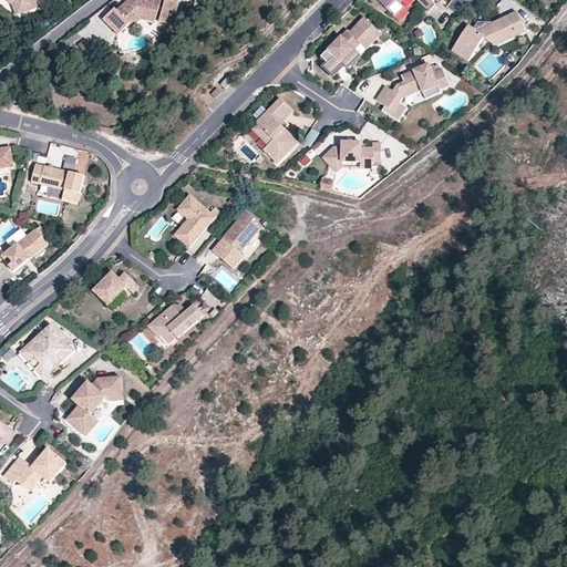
[(17,0),(7,0),(13,3),(18,13),(22,11),(18,0),(17,0)]
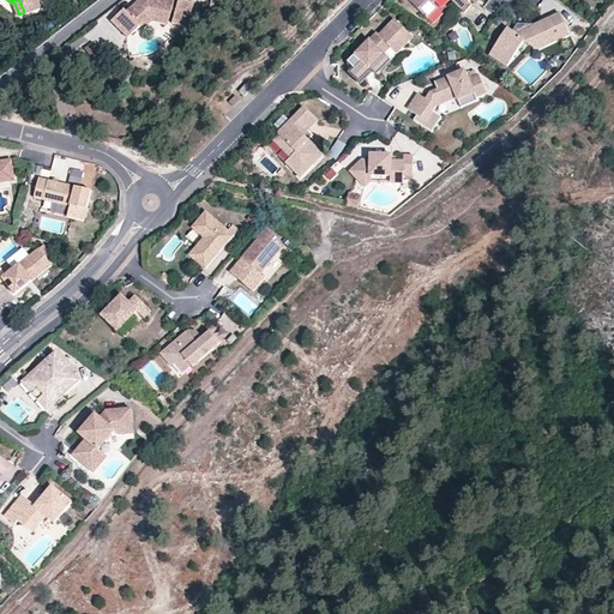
[(18,0),(19,0),(24,12),(42,5),(40,0),(18,0)]
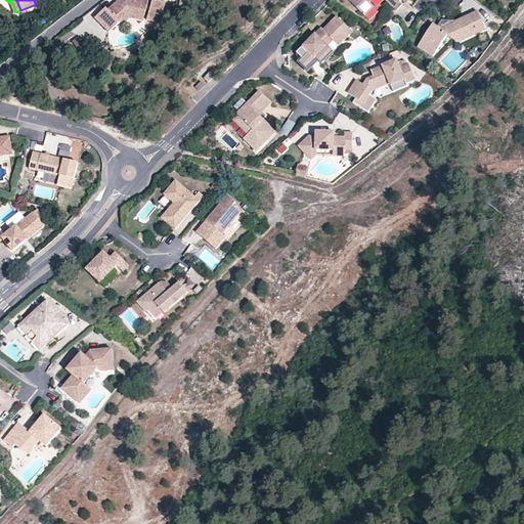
[(99,15),(114,30),(121,23),(120,22),(129,12),(144,16),(146,10),(149,11),(146,20),(160,25),(166,3),(156,0),(153,0),(151,6),(147,5),(148,1),(145,0),(117,0),(115,3),(107,10),(106,8),(99,15)]
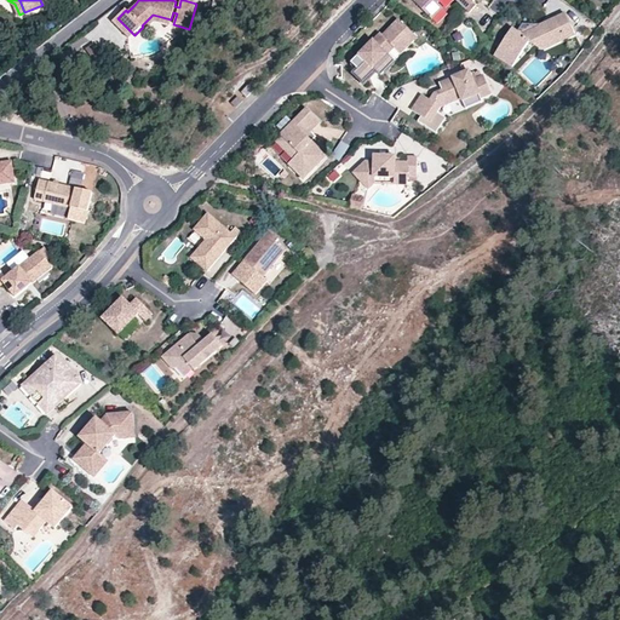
[(434,19),(446,11),(455,0),(470,15),(477,7),(474,4),(476,0),(415,0),(414,3),(434,19)]
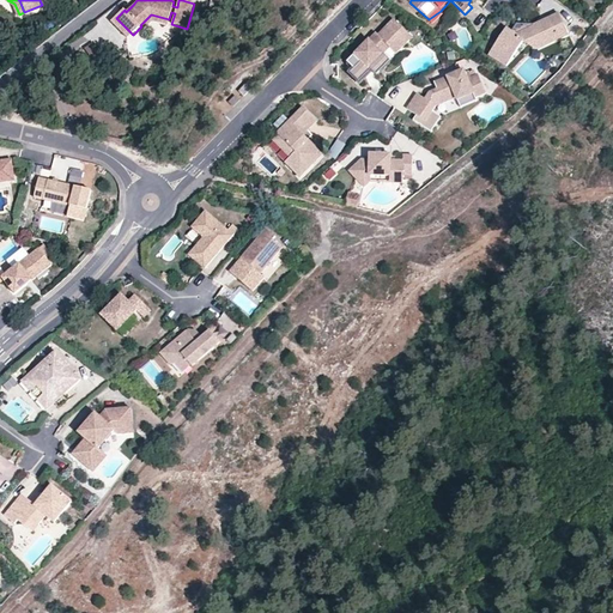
[(444,16),(441,11),(429,19),(435,25),(444,16)]
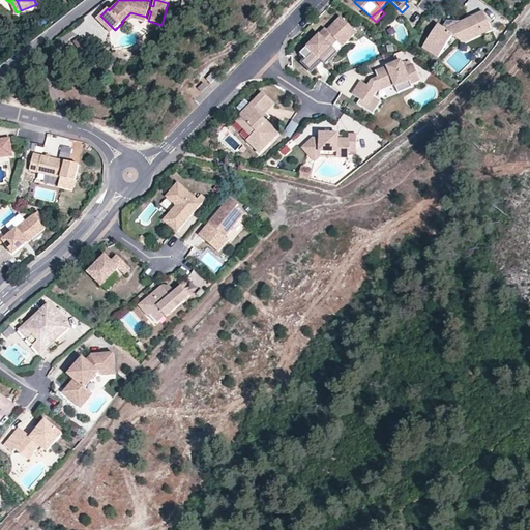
[(144,22),(146,17),(130,12),(121,22),(122,23),(125,25),(131,19),(144,22)]
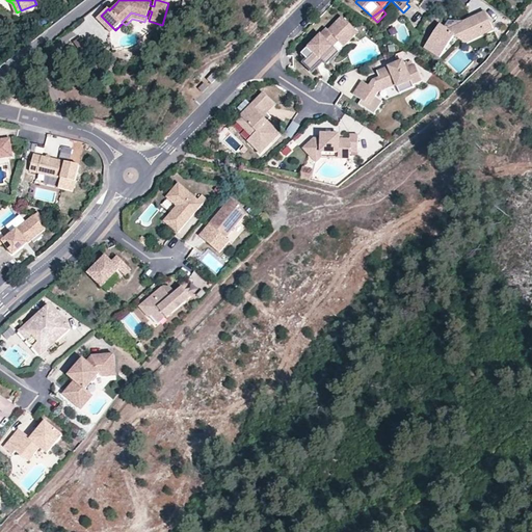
[(437,36),(433,33),(423,48),(439,58),(453,36),(459,41),(467,31),(469,32),(472,40),(493,30),(484,12),(475,18),(477,21),(469,25),(464,22),(449,21),(443,28),(437,36)]
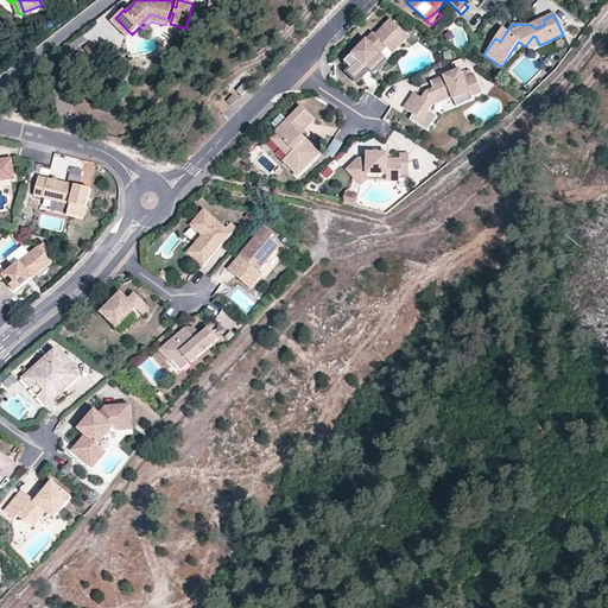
[(127,39),(132,35),(115,18),(111,23),(127,39)]
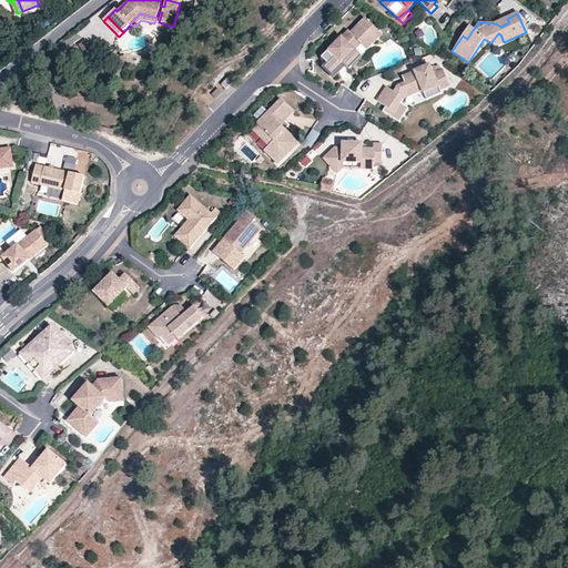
[(361,57),(383,34),(365,18),(351,33),(348,31),(330,51),(331,51),(324,58),(338,72),(345,66),(343,63),(350,58),(355,63),(361,57)]
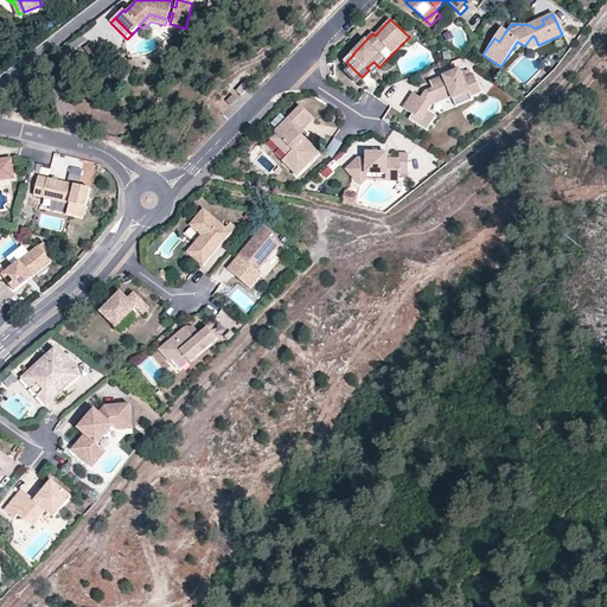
[(500,30),(494,38),(499,42),(505,32),(500,30)]
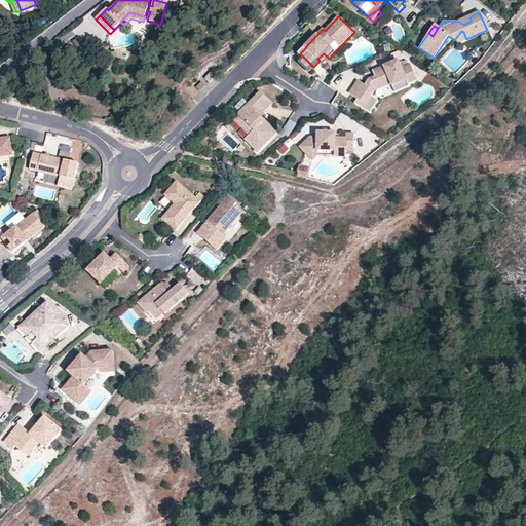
[(458,43),(466,39),(463,32),(461,31),(454,40),(458,43)]
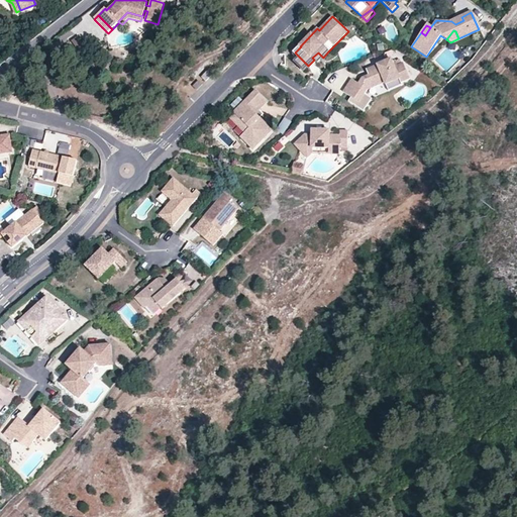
[(73,41),(77,48),(84,44),(80,37),(73,41)]
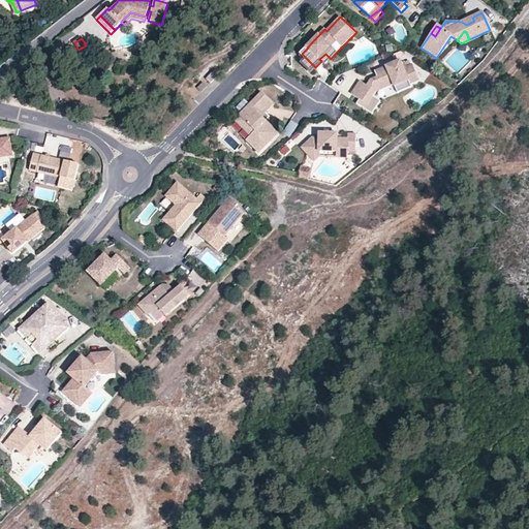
[(325,54),(319,59),(321,61),(325,65),(332,59),(331,59),(325,54)]
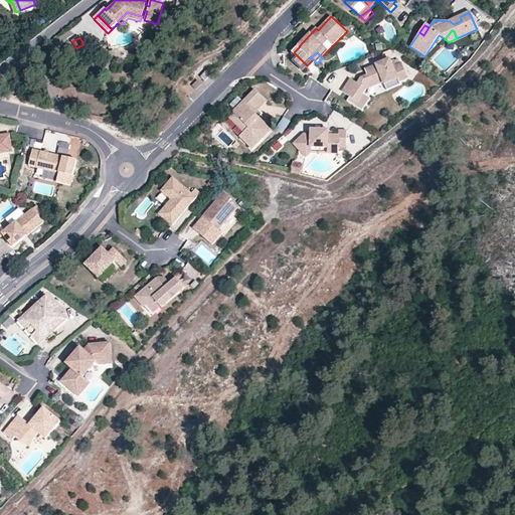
[(370,74),(367,75),(360,78),(357,83),(350,79),(342,93),(357,103),(365,90),(383,82),(384,84),(397,79),(398,83),(408,79),(401,64),(395,66),(393,61),(390,62),(390,60),(368,68),(370,74)]
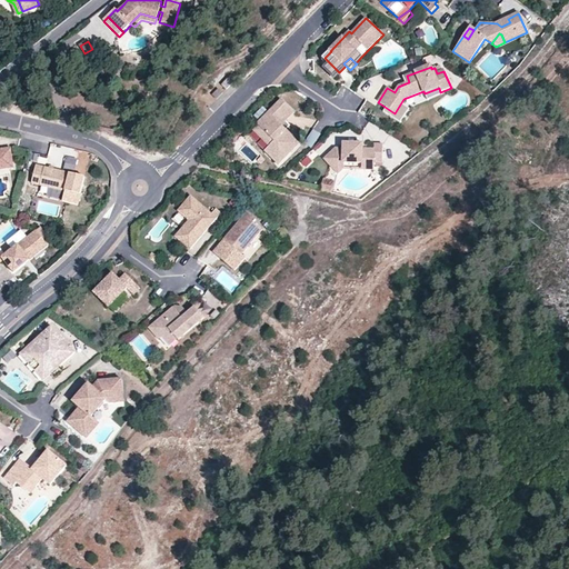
[(223,88),(235,88),(235,78),(222,79),(223,88)]
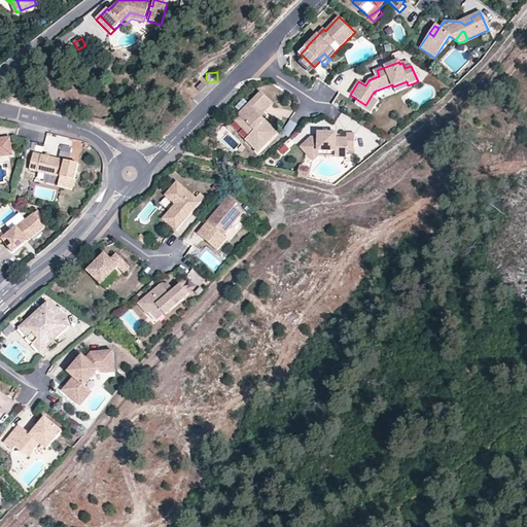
[(394,91),(408,85),(407,81),(393,86),(394,91)]
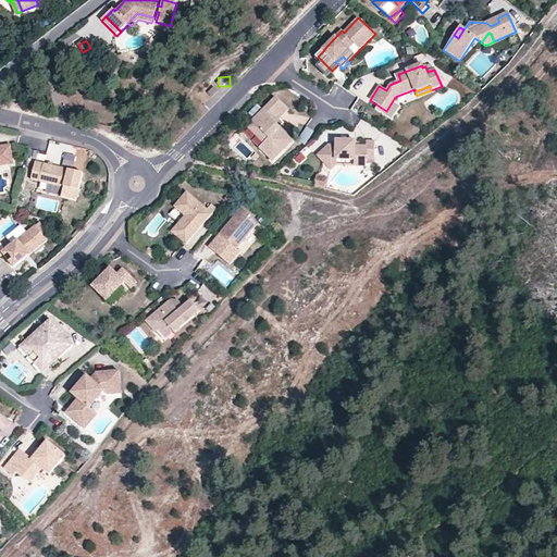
[(271,138),(265,144),(261,148),(275,162),(296,140),(283,127),(277,123),(282,119),(289,111),(276,98),(254,122),(255,123),(271,138)]
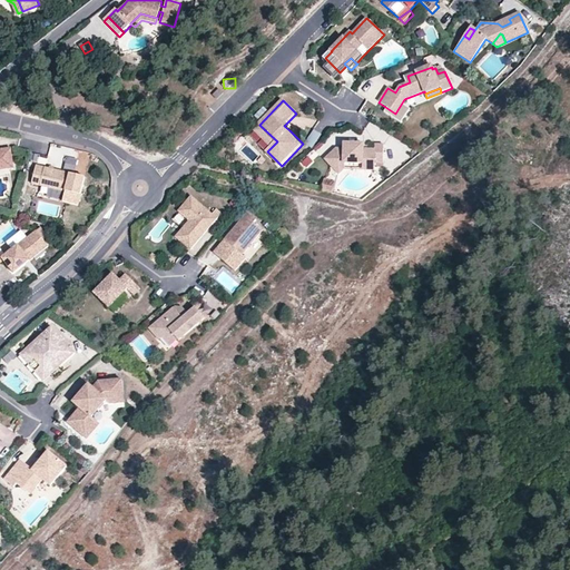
[(293,127),(288,121),(284,126),(290,130),(293,127)]
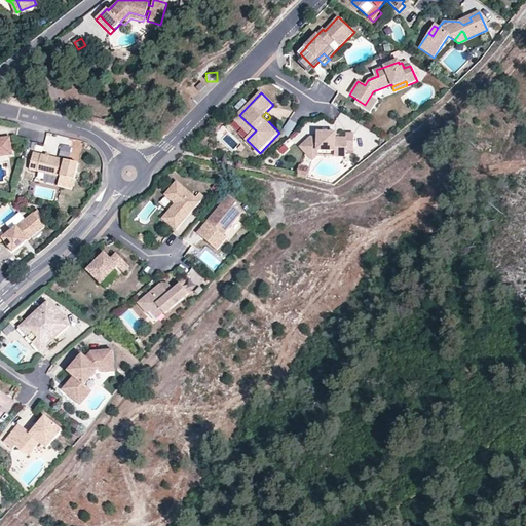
[(236,121),(251,136),(256,130),(240,116),(236,121)]
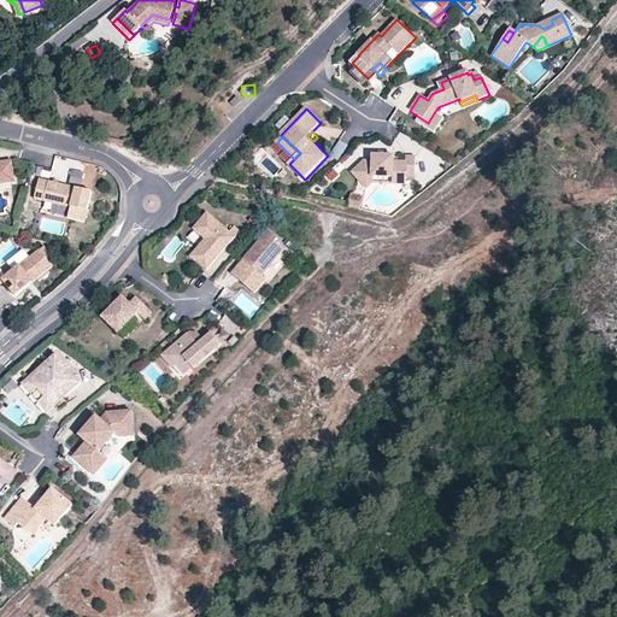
[(331,156),(340,160),(350,146),(341,141),(331,156)]
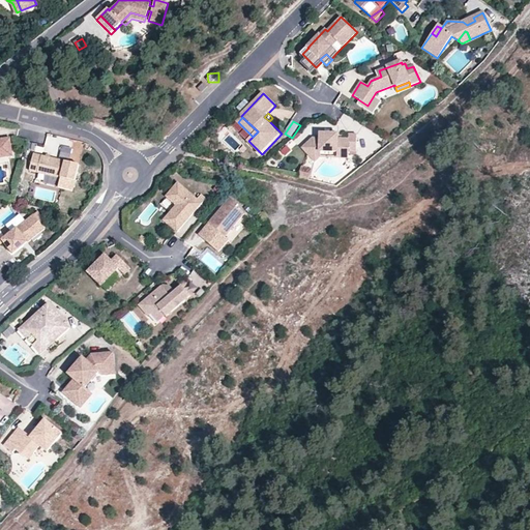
[(312,139),(305,146),(315,155),(318,153),(320,153),(336,153),(336,155),(348,155),(348,152),(356,152),(356,135),(348,135),(348,140),(342,140),(342,142),(337,142),(337,139),(337,135),(319,135),(319,139),(312,139)]
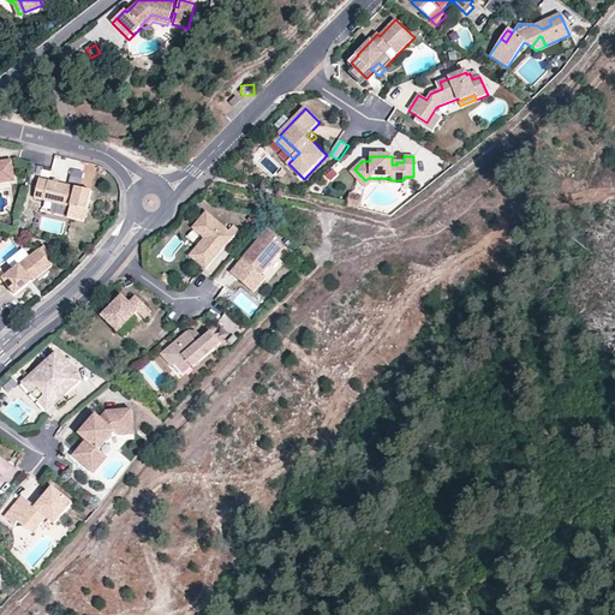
[(0,181),(13,180),(10,159),(0,160),(0,181)]
